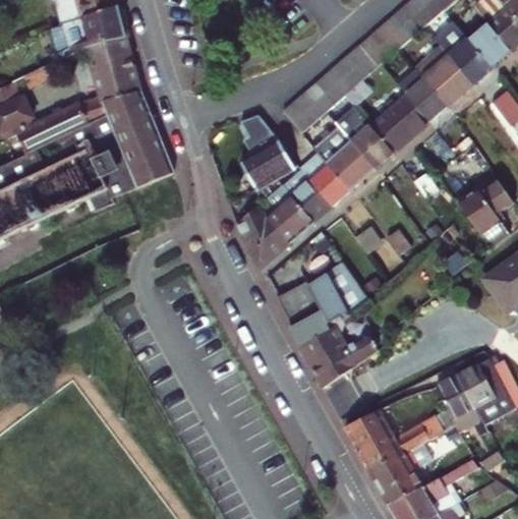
[(72,17),(117,4),(115,0),(62,0),(52,3),(58,23),(72,17)]
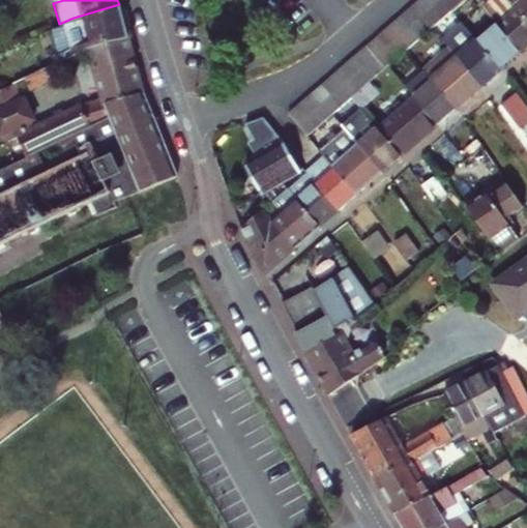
[(305,136),(462,0),(417,0),(330,76),(286,115),(305,136)]
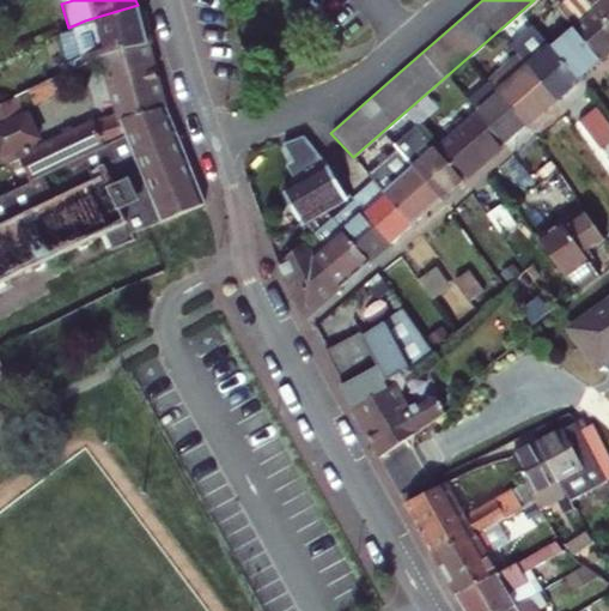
[(566,17),(600,58),(608,49),(608,20),(590,0),(566,0),(558,7),(566,17)]
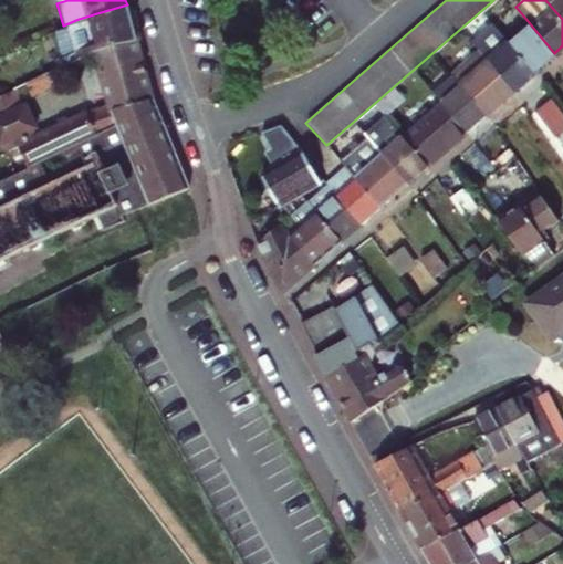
[(545,0),(562,19),(562,0),(545,0)]
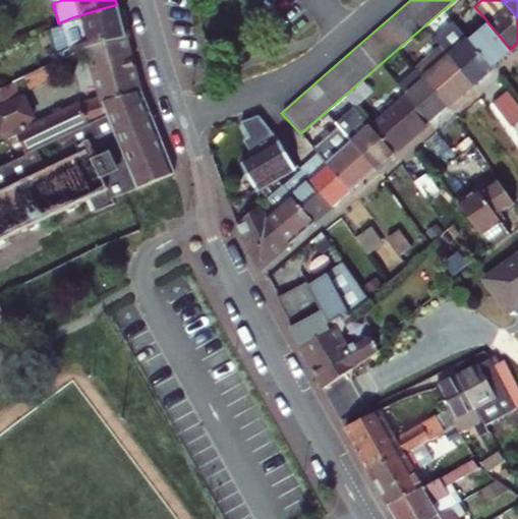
[(46,55),(50,62),(84,48),(125,36),(117,4),(72,17),(58,23),(48,27),(54,52),(46,55)]
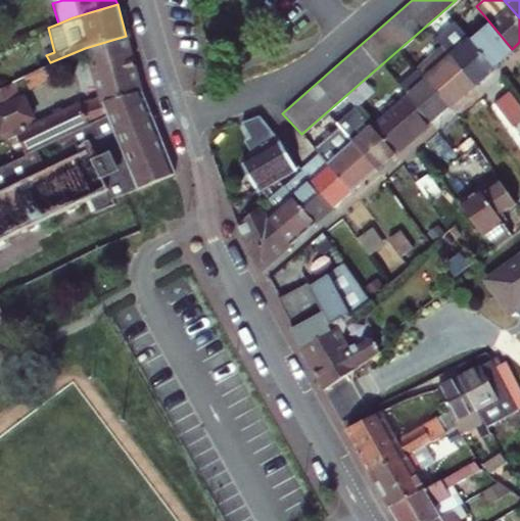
[(483,14),(463,32),(492,66),(512,49),(483,14)]
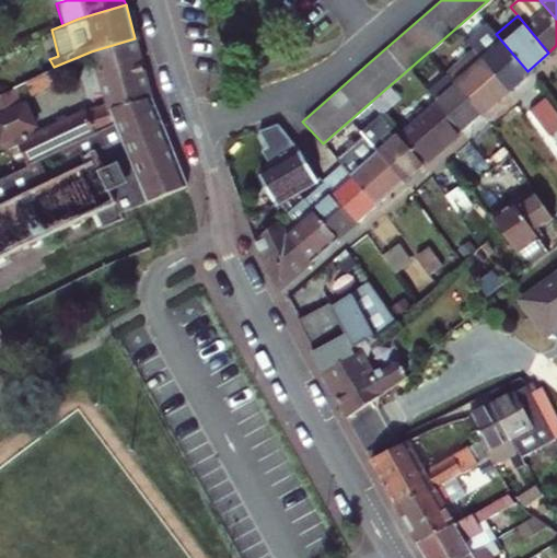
[(507,89),(507,90),(528,71),(496,34),(492,31),(472,48),(507,89)]
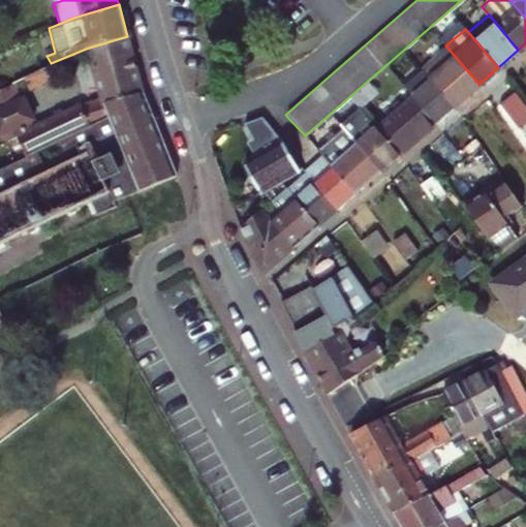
[(127,36),(86,49),(99,97),(83,102),(29,128),(27,120),(30,120),(16,79),(0,85),(0,126),(2,130),(4,129),(8,137),(17,134),(26,155),(107,115),(103,101),(142,91),(127,36)]
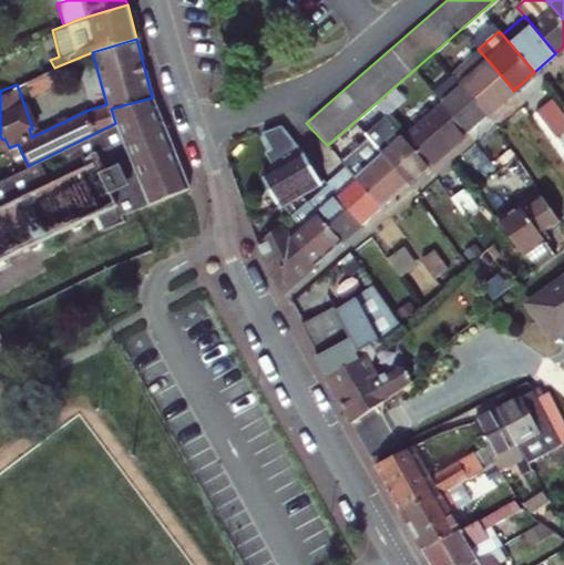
[(450,74),(459,84),(486,114),(513,91),(513,90),(478,49),(450,74)]
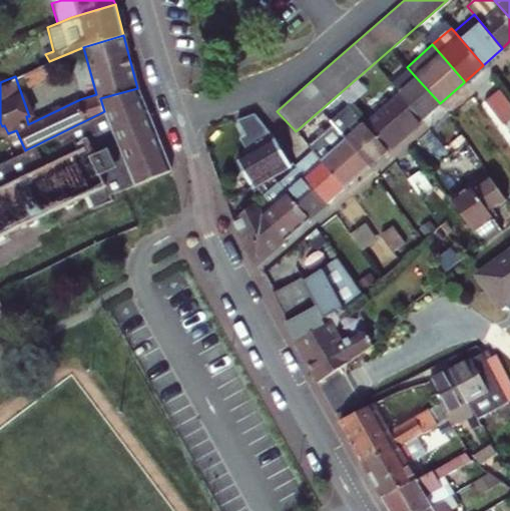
[(415,76),(398,91),(422,118),(440,103),(415,76)]
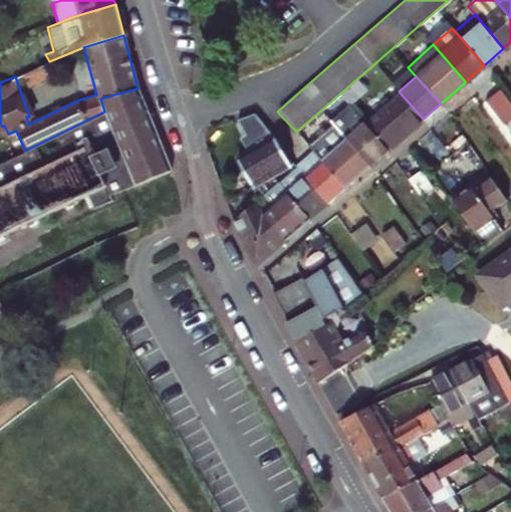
[(510,116),(510,103),(499,87),(485,97),(503,122),(510,116)]
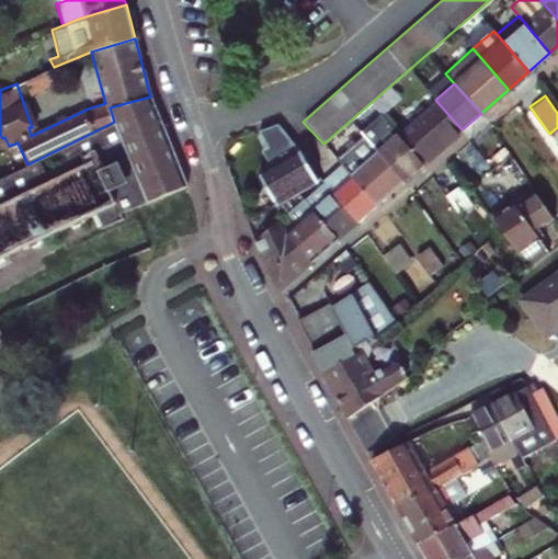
[(0,257),(93,213),(100,226),(81,235),(87,244),(120,229),(115,220),(120,217),(117,213),(185,184),(150,97),(110,107),(114,122),(27,164),(0,178),(0,257)]
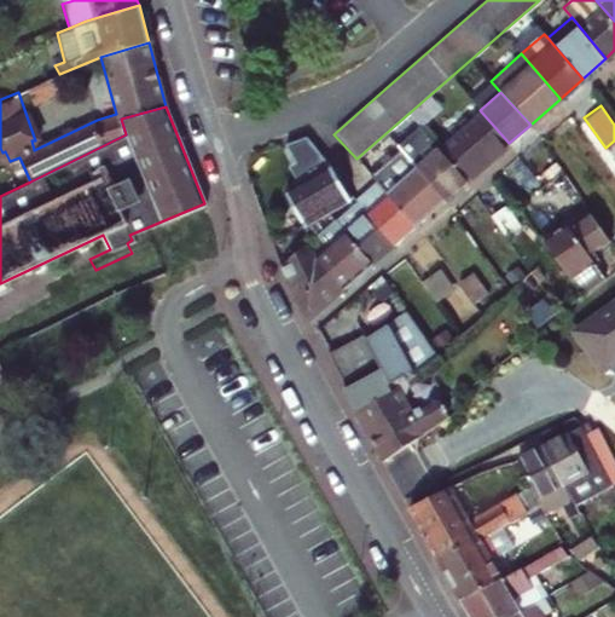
[(459,128),(488,161),(509,143),(480,110),(459,128)]
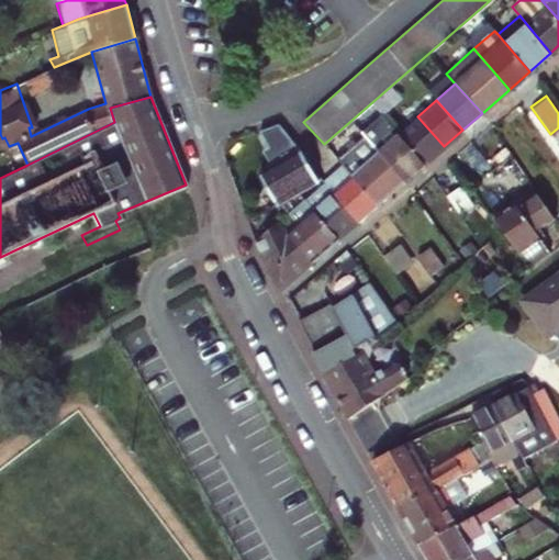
[(342,165),(369,142),(388,124),(380,113),(359,132),(362,134),(335,158),(342,165)]
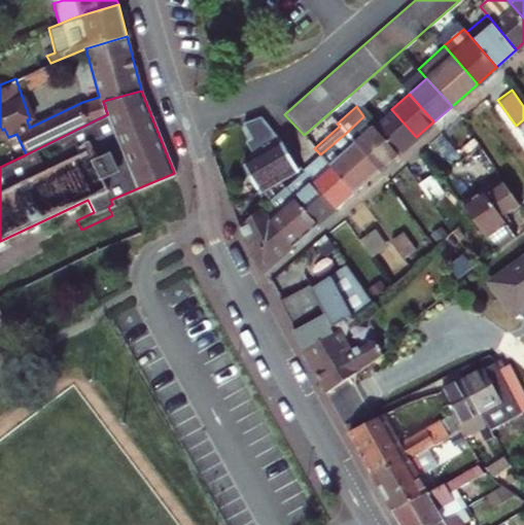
[(372,126),(397,154),(416,137),(391,109),(372,126)]
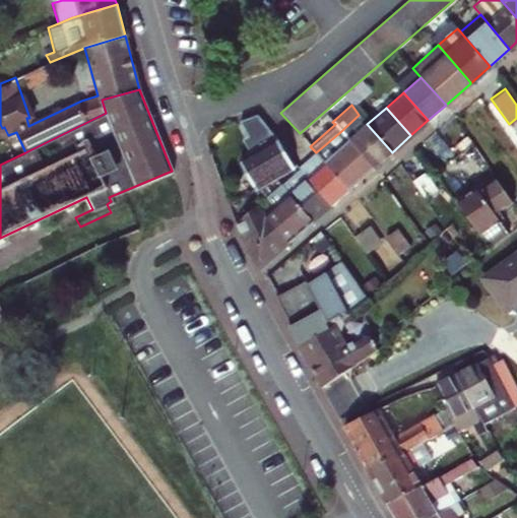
[(250,155),(239,162),(254,188),(289,167),(257,113),(240,122),(251,143),(245,146),(250,155)]
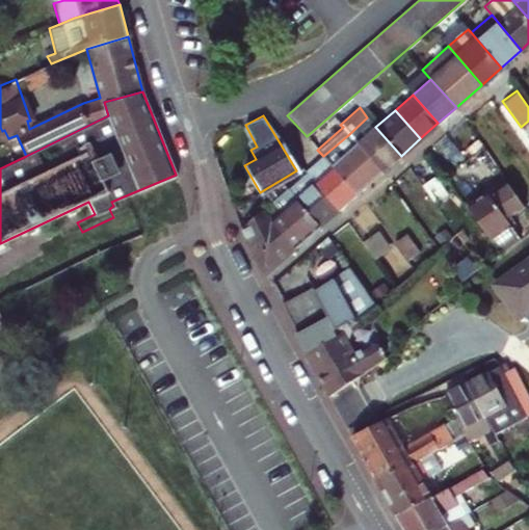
[(367,117),(349,134),(382,171),(401,156),(375,127),(367,117)]
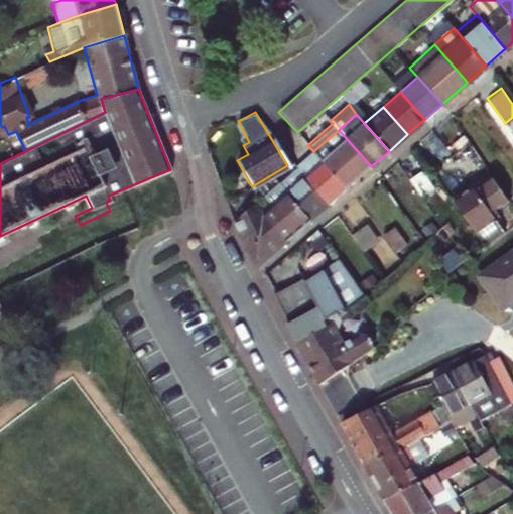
[(314,153),(346,188),(371,166),(339,130),(313,151),(314,153)]
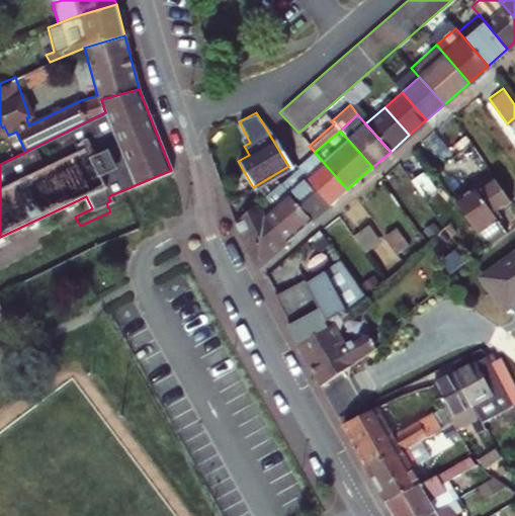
[(305,176),(330,205),(347,189),(316,154),(298,169),(305,176)]
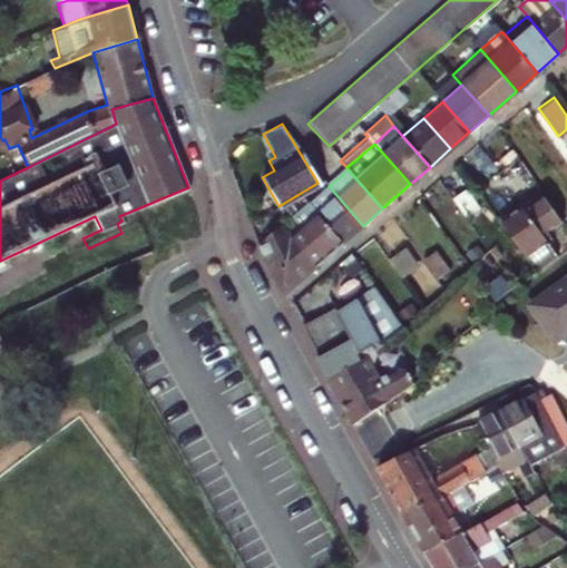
[(146,250),(203,224),(188,187),(119,216),(121,221),(117,224),(121,233),(88,248),(78,254),(0,292),(0,322),(147,251),(146,250)]
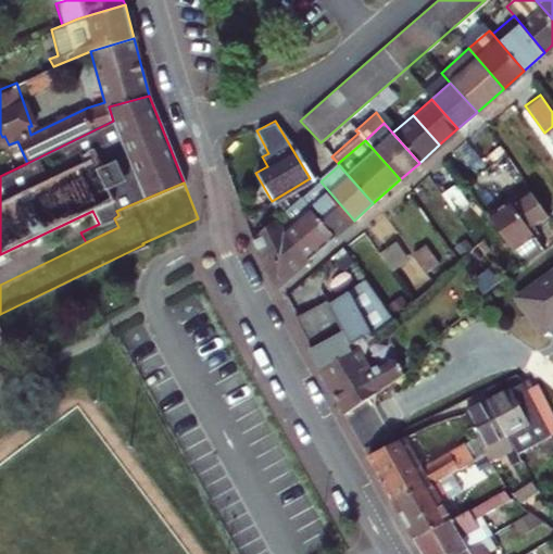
[(454,185),(441,193),(450,206),(453,211),(466,202),(454,185)]
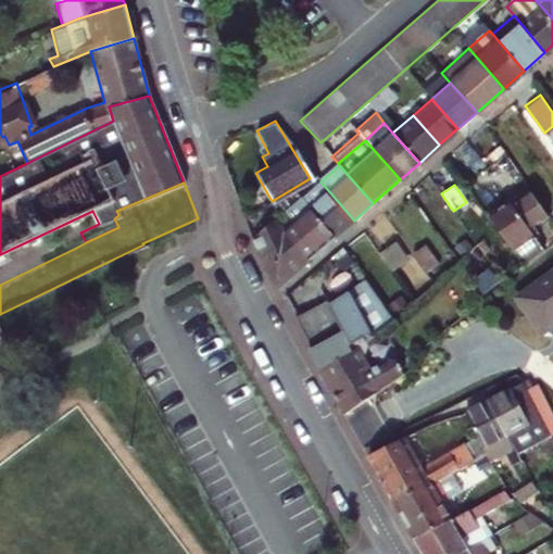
[(335,236),(335,237),(354,221),(327,189),(309,206),(335,236)]
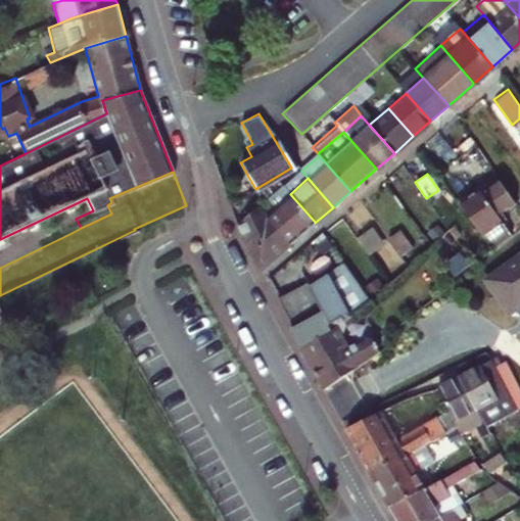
[(478,190),(460,203),(490,249),(511,234),(498,216),(517,203),(501,180),(480,193),(478,190)]
